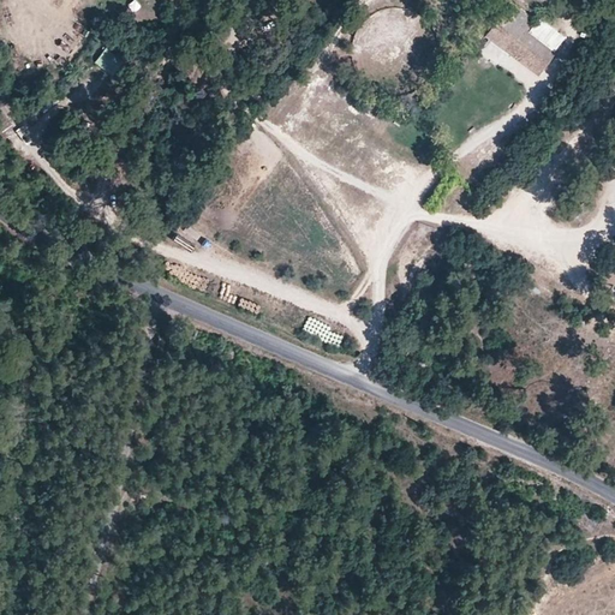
[(554,51),(527,31),(536,21),(509,1),(484,35),(489,37),(508,52),(536,73),(554,51)]
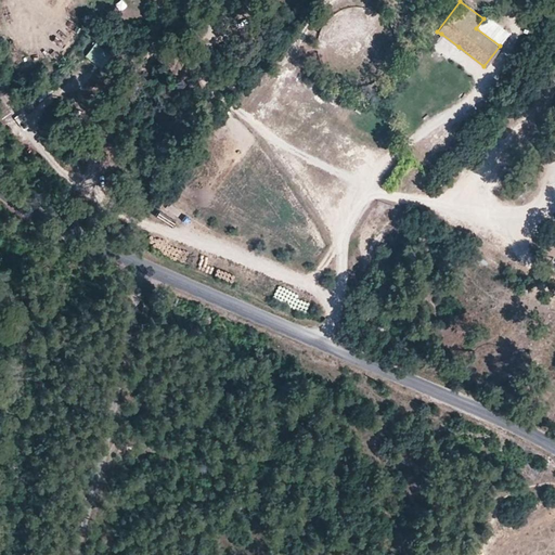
[(510,33),(486,14),(483,18),(476,28),(500,46),(510,33)]
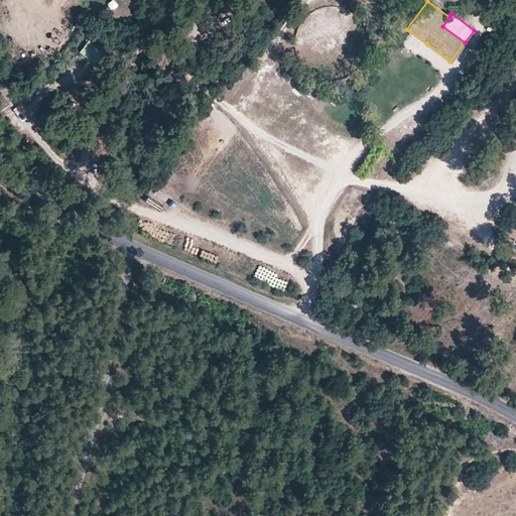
[(426,43),(410,31),(405,38),(421,50),(426,43)]
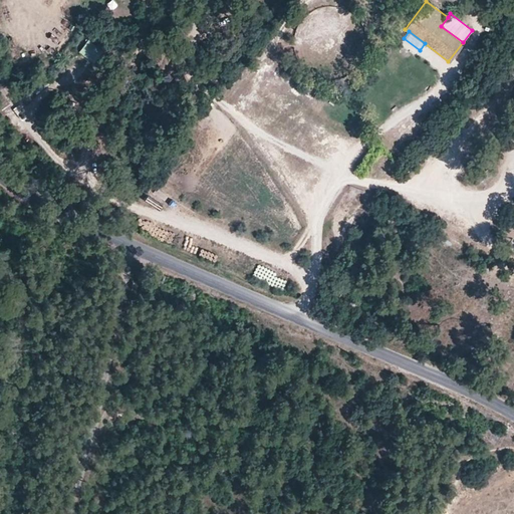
[(46,36),(34,50),(39,54),(51,40),(46,36)]
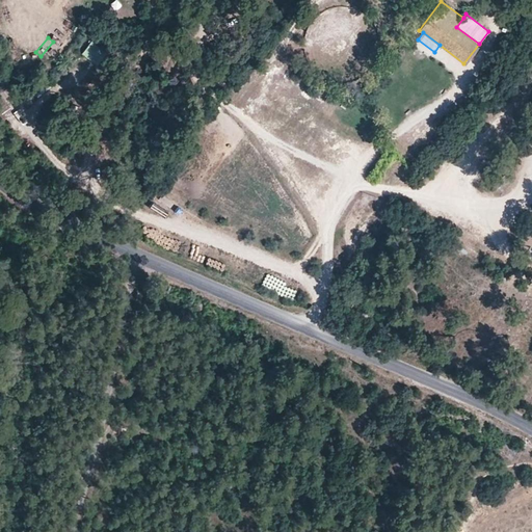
[(97,64),(106,51),(91,40),(81,53),(97,64)]
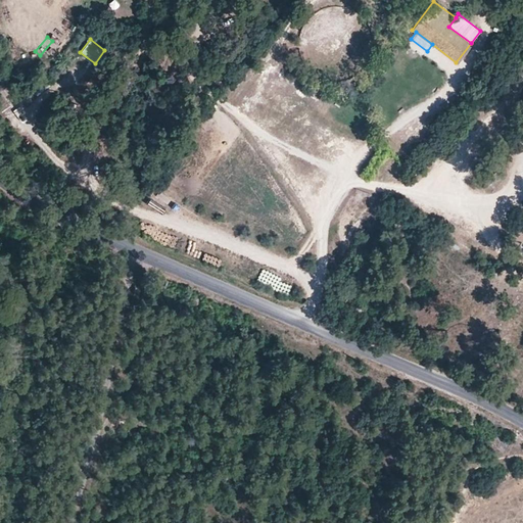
[(38,96),(50,86),(46,81),(33,91),(38,96)]
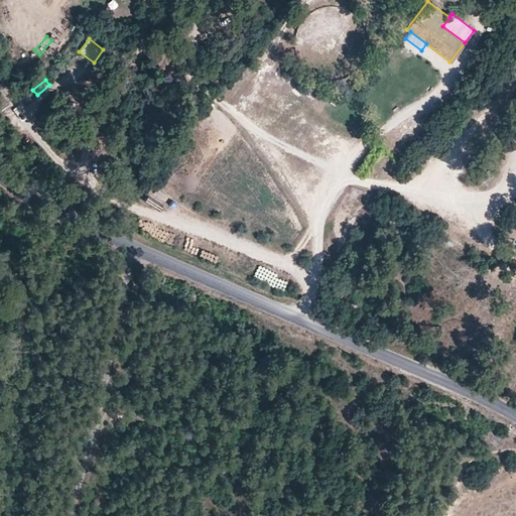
[(152,231),(155,225),(142,219),(139,226),(152,231)]
